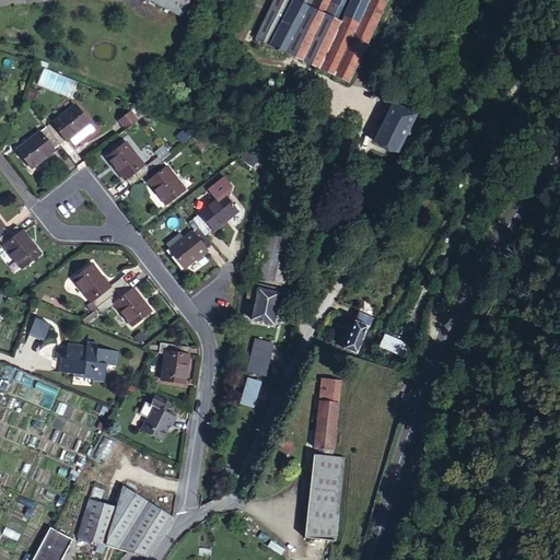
[(148,0),(181,16),(189,0),(148,0)]
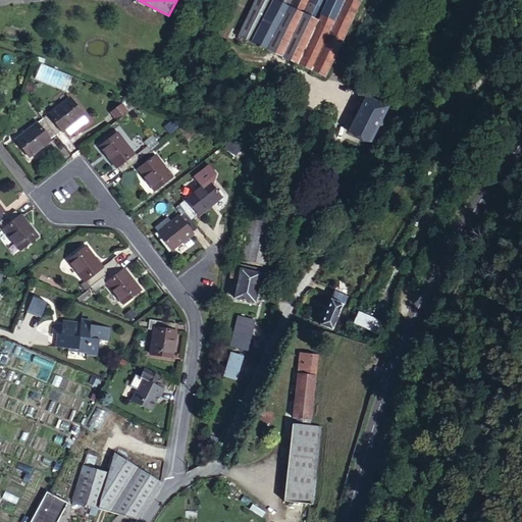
[(254,0),(237,37),(250,43),(291,61),(337,79),(368,2),(362,0),(254,0)]
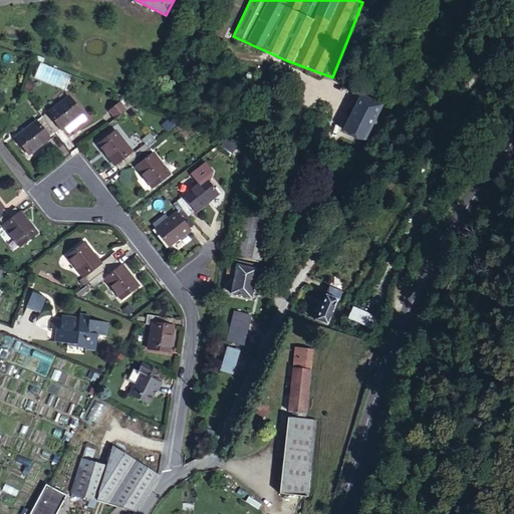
[(441,13),(454,18),(458,8),(445,2),(441,13)]
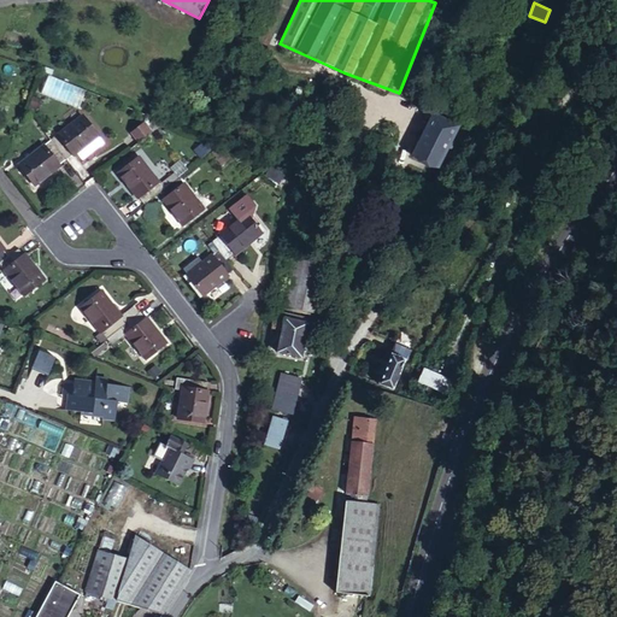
[(506,81),(515,84),(518,80),(524,68),(515,63),(506,81)]
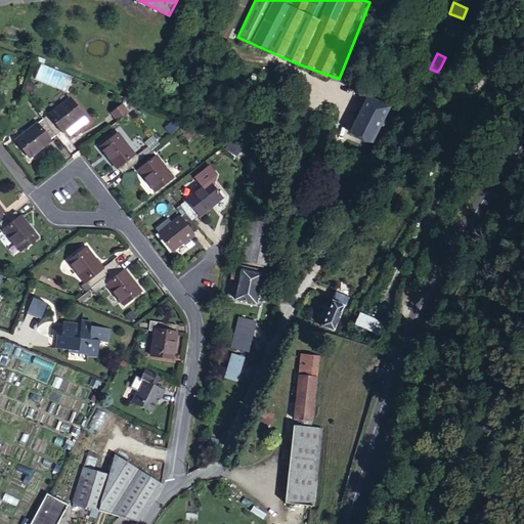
[(67,93),(73,78),(41,66),(36,80),(67,93)]
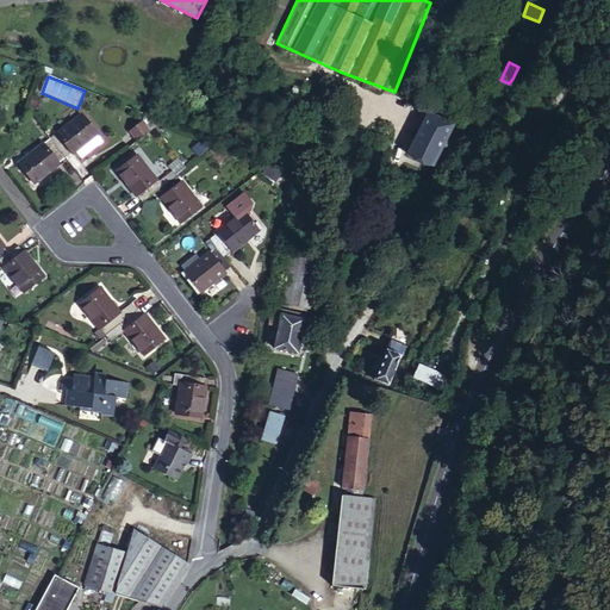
[(37,111),(42,100),(33,98),(29,109),(37,111)]
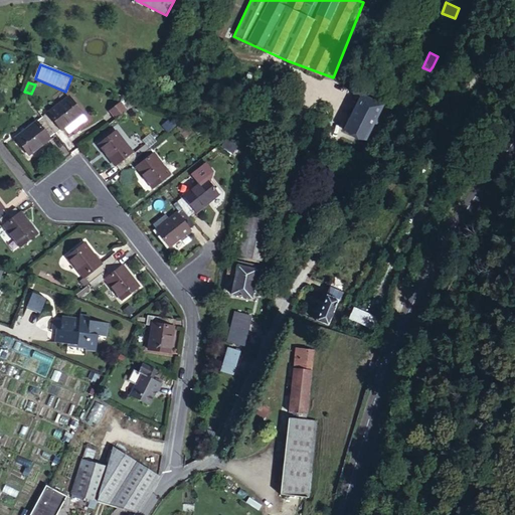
[(358,88),(349,113),(375,122),(384,98),(358,88)]
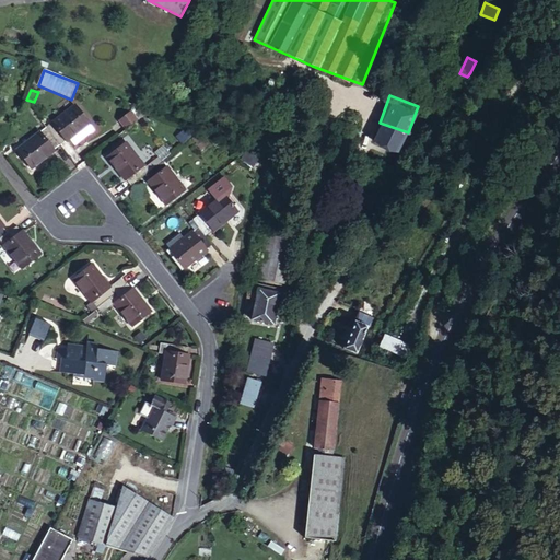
[(126,131),(150,113),(133,106),(130,114),(119,123),(126,131)]
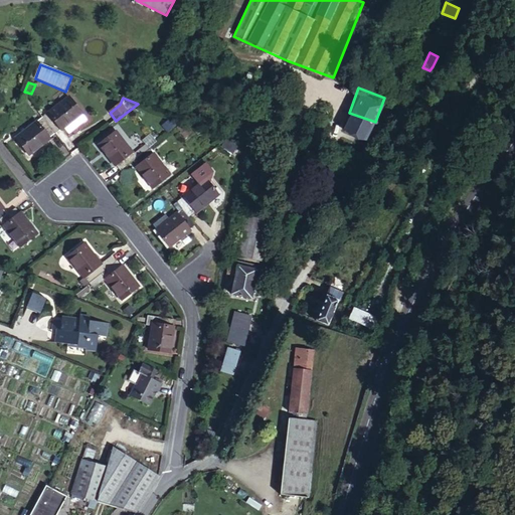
[(67,99),(47,115),(59,131),(61,134),(65,131),(81,117),(67,99)]
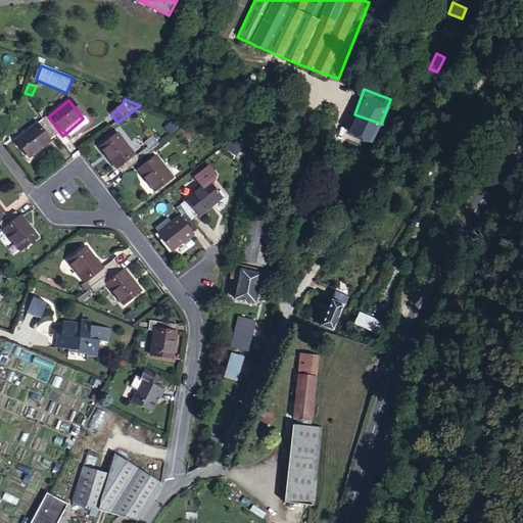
[(381,124),(354,114),(348,129),(376,137),(381,124)]
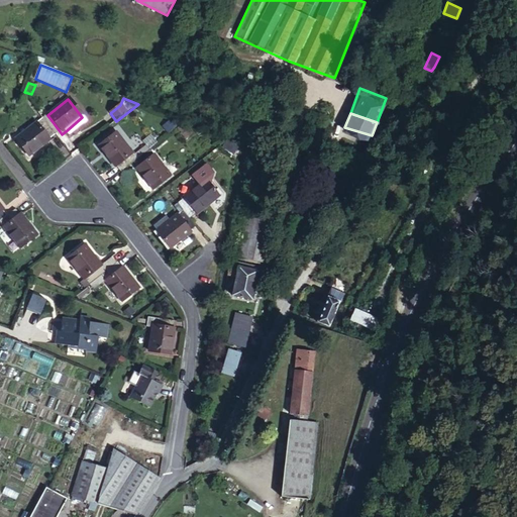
[(41,118),(42,119),(55,135),(60,131),(47,115),(47,114),(41,118)]
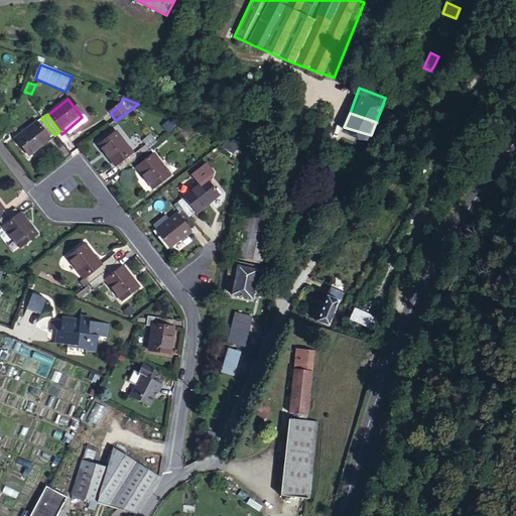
[(88,124),(82,117),(66,131),(71,137),(88,124)]
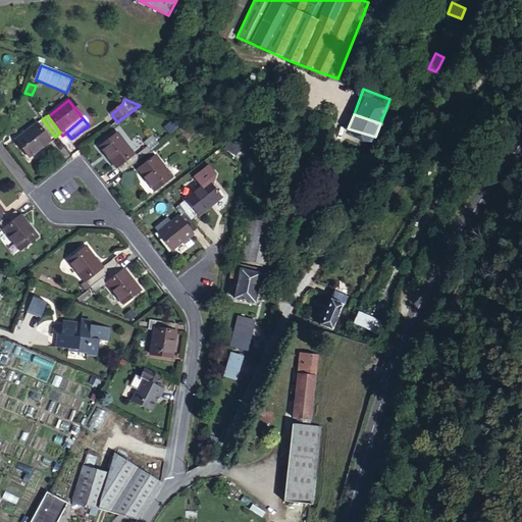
[(51,142),(56,138),(55,137),(43,120),(38,125),(51,142)]
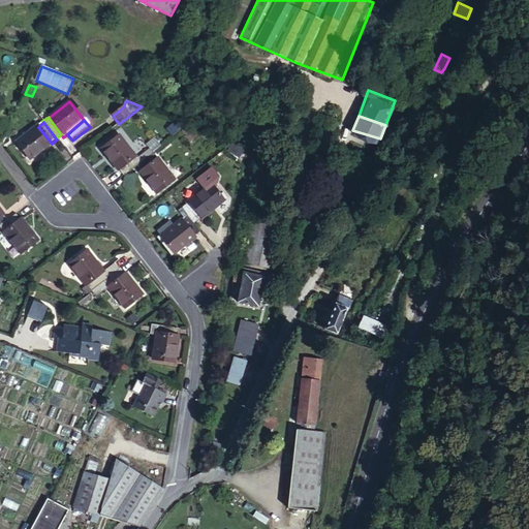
[(52,144),(38,127),(18,144),(31,161),(53,145),(52,144)]
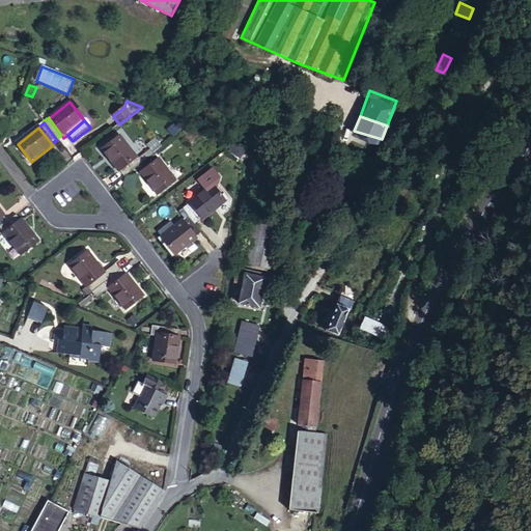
[(119,171),(132,161),(115,140),(101,150),(117,172),(119,171)]
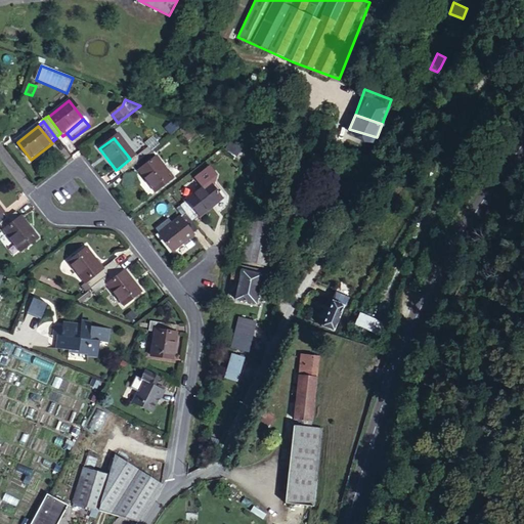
[(154,158),(149,153),(134,165),(139,170),(154,158)]
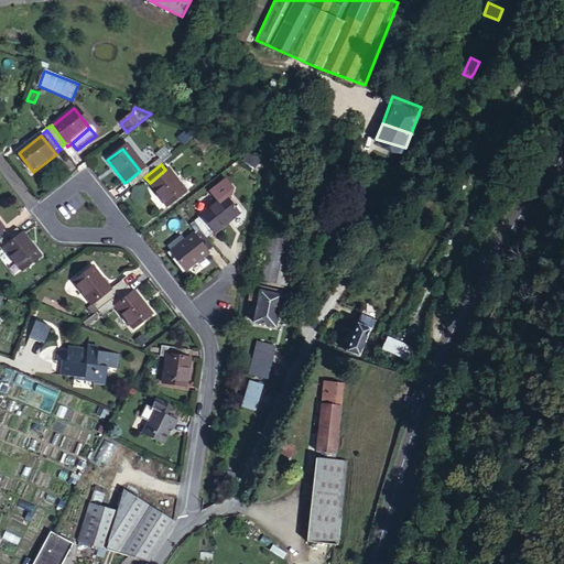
[(165,170),(150,183),(149,184),(165,206),(183,192),(165,170)]
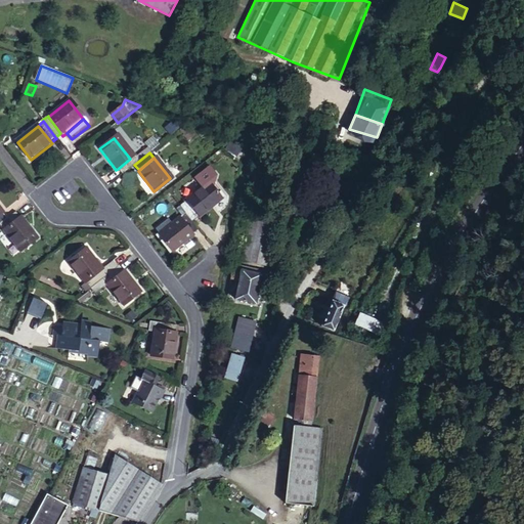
[(122,175),(134,165),(130,159),(118,169),(122,175)]
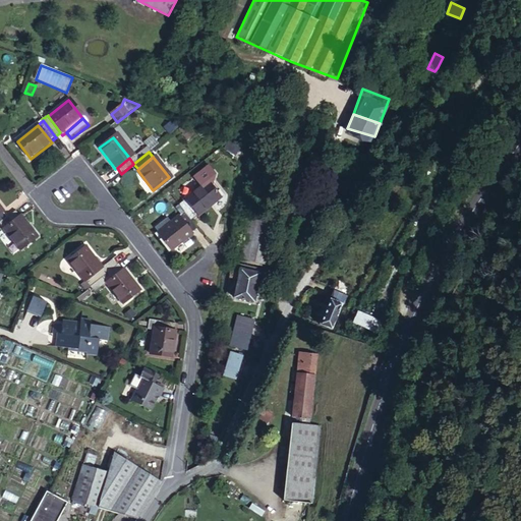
[(184,198),(185,200),(195,214),(197,216),(221,197),(208,180),(184,198)]
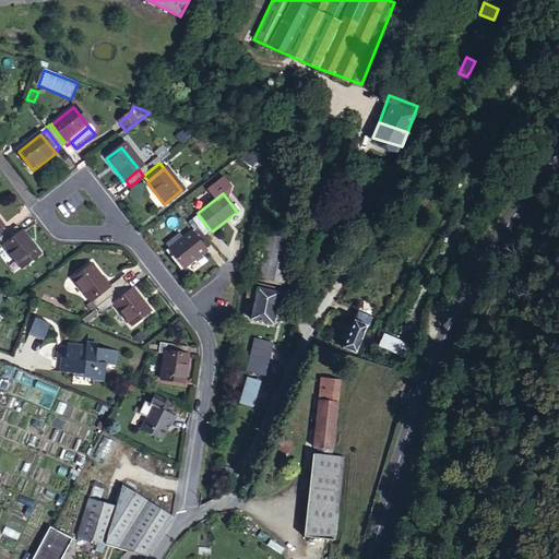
[(199,215),(191,221),(198,228),(203,236),(210,229),(199,215)]
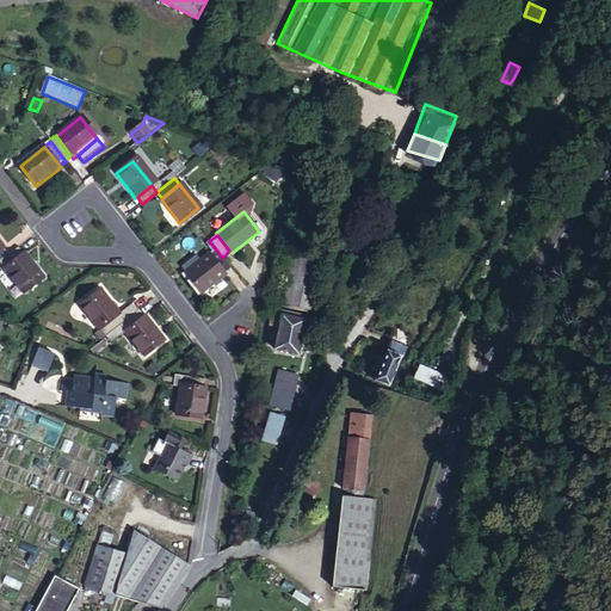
[(19,247),(8,255),(0,261),(0,263),(5,270),(24,254),(19,247)]
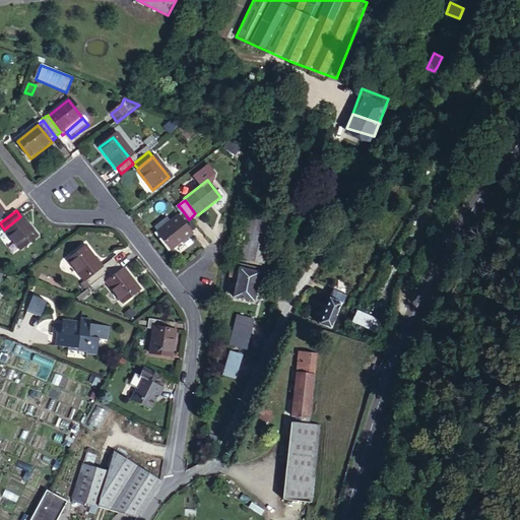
[(196,229),(189,219),(184,212),(178,216),(190,233),(196,229)]
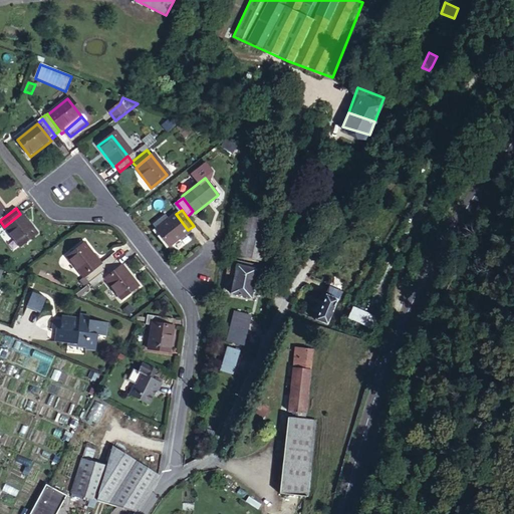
[(221,260),(218,280),(227,281),(226,289),(246,292),(253,254),(257,254),(263,215),(235,210),(229,249),(226,248),(223,261),(221,260)]
